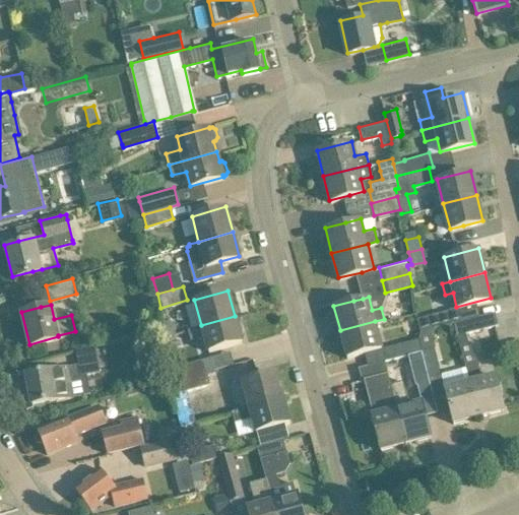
[(420,330),(434,326),(453,321),(450,308),(416,316),(419,330),(420,330)]
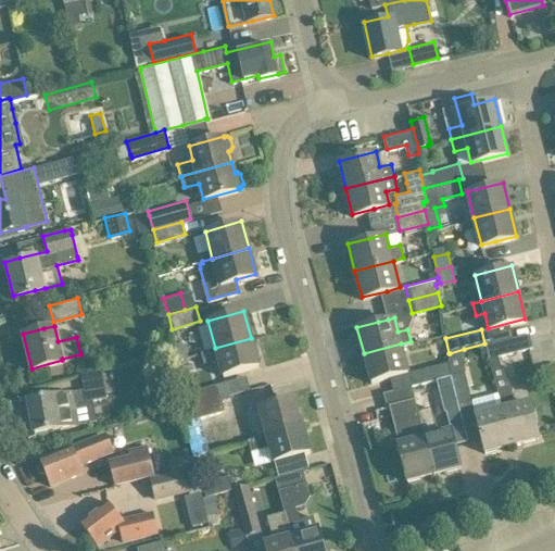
[(501,367),(497,354),(531,346),(528,333),(487,342),(497,388),(496,389),(497,391),(512,443),(538,437),(528,400),(515,403),(505,366),(501,367)]
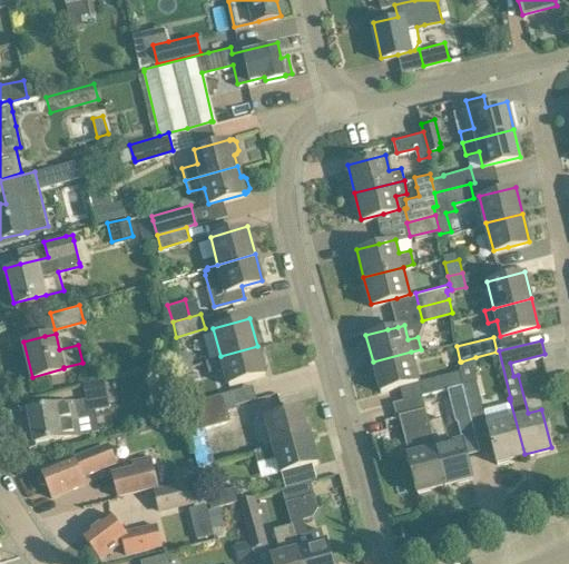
[(228,383),(243,378),(264,373),(257,346),(221,356),(228,383)]
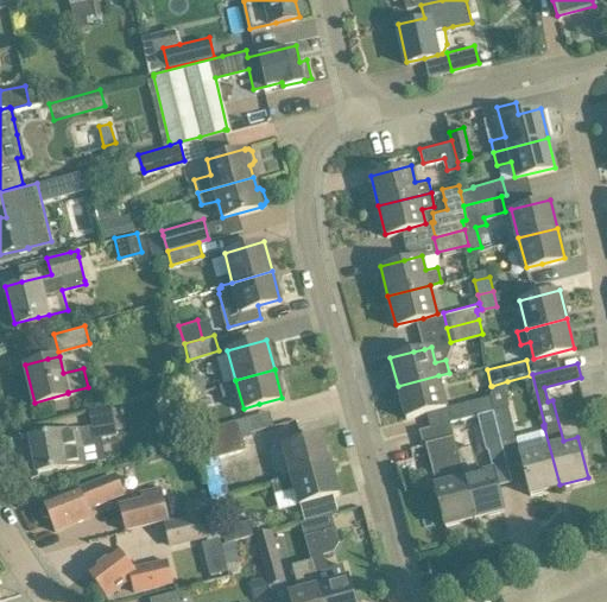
[(438,375),(398,386),(405,416),(428,410),(446,405),(438,375)]
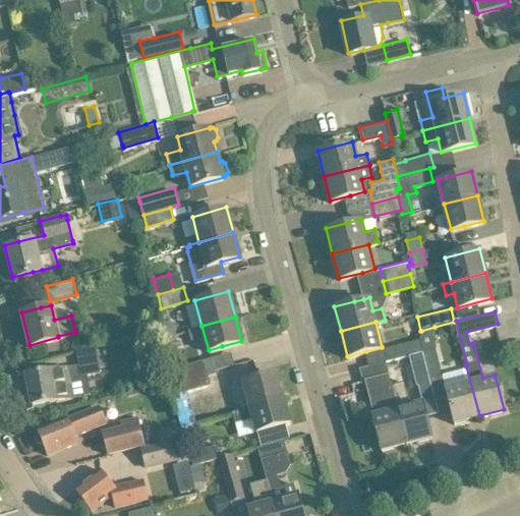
[(432,335),(435,327),(421,331),(419,338),(422,349),(435,396),(446,393),(454,421),(479,415),(466,366),(442,373),(435,347),(437,347),(432,335)]
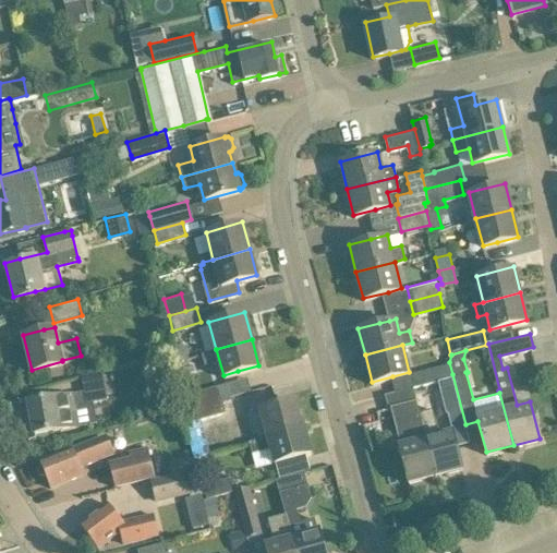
[(424,382),(438,379),(452,374),(449,362),(421,369),(424,382)]
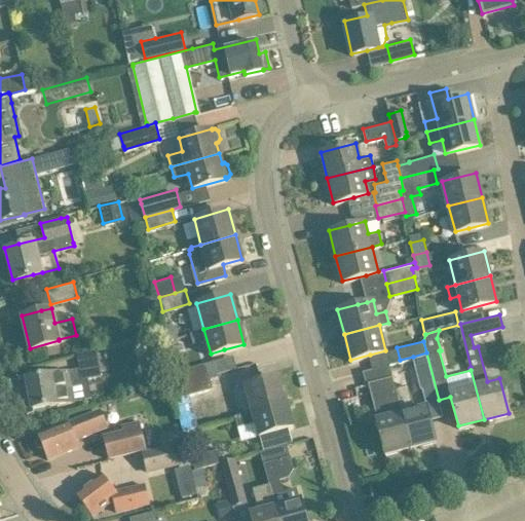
[(97,351),(97,348),(77,351),(79,368),(69,368),(70,369),(46,373),(26,376),(28,389),(23,391),(26,411),(44,408),(44,405),(74,401),(72,384),(87,381),(87,377),(101,375),(100,369),(107,368),(104,350),(97,351)]
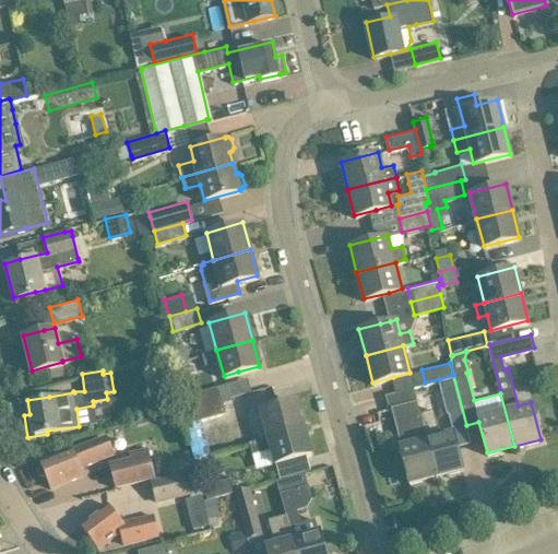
[(453,375),(439,379),(452,429),(453,432),(466,428),(465,425),(466,425),(453,375)]
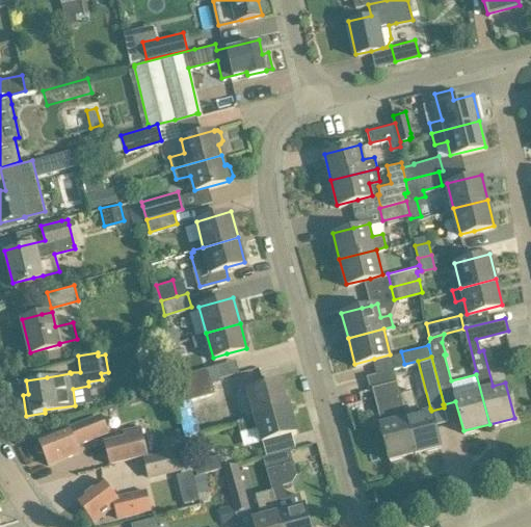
[(180,386),(211,378),(208,366),(177,374),(180,386)]
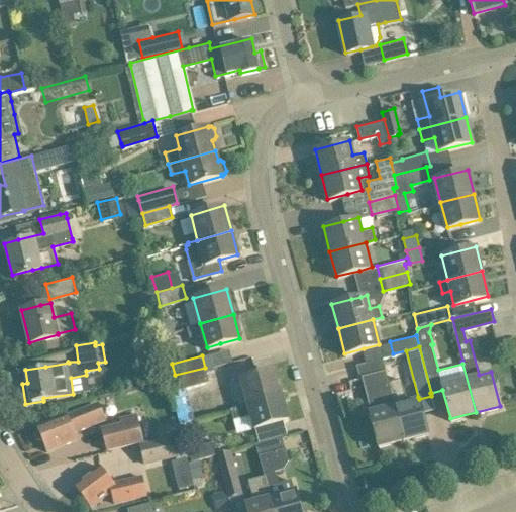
[(369,411),(378,445),(403,439),(388,379),(382,356),(356,364),(359,378),(362,377),(370,411),(369,411)]
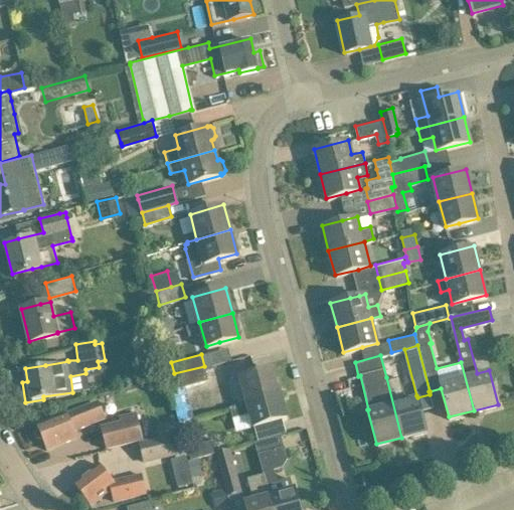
[(174,373),(171,362),(162,365),(178,420),(193,416),(184,385),(208,378),(204,366),(174,373)]
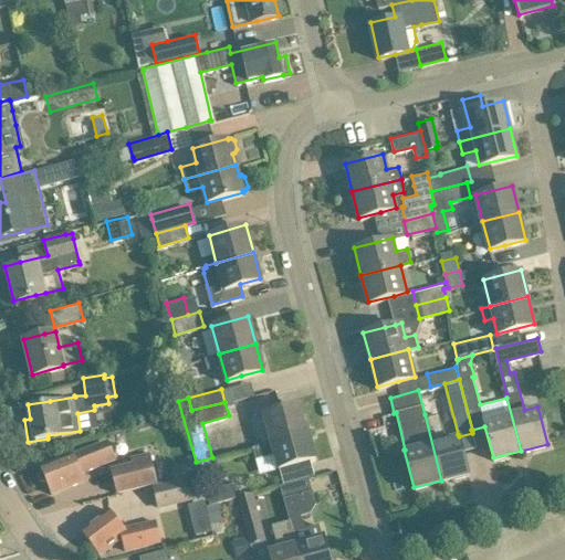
[(271,440),(307,431),(300,403),(263,413),(271,440)]
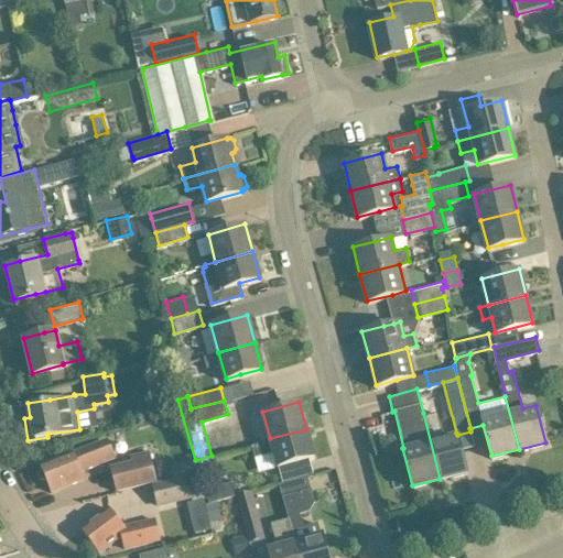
[(423,413),(440,479),(466,471),(457,435),(456,433),(442,436),(436,409),(423,413)]
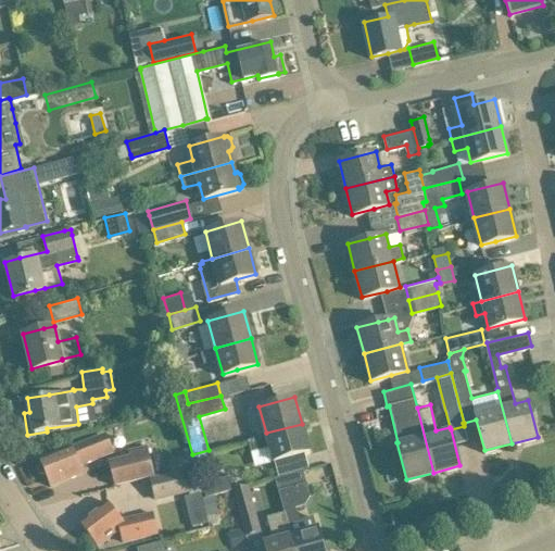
[(308,450),(302,424),(266,433),(247,438),(250,450),(269,446),(273,460),(308,450)]
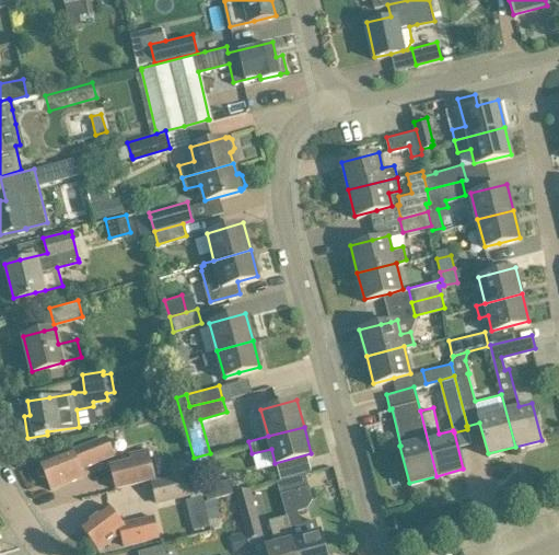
[(38,460),(49,487),(83,473),(80,466),(113,453),(107,438),(96,442),(95,439),(72,448),(71,447),(38,460)]
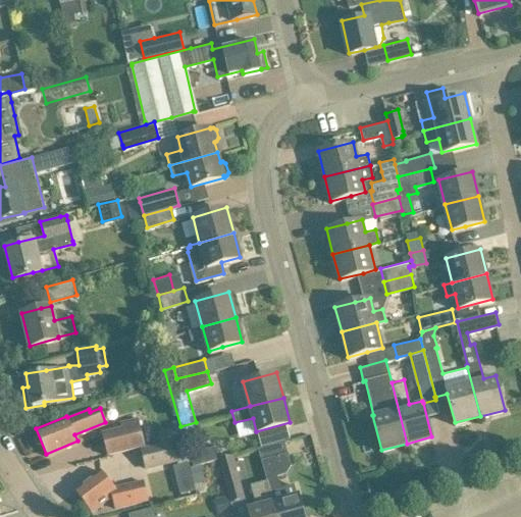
[(107,454),(145,445),(139,421),(138,416),(119,420),(121,427),(102,432),(107,454)]
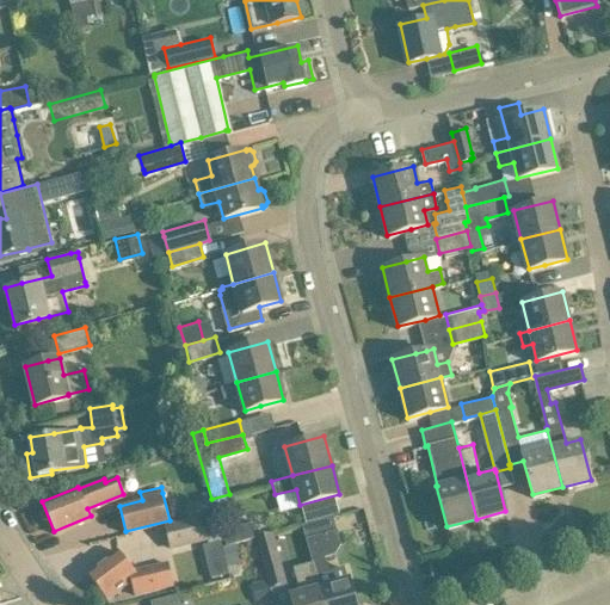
[(217,528),(214,513),(166,524),(171,547),(208,537),(207,530),(217,528)]
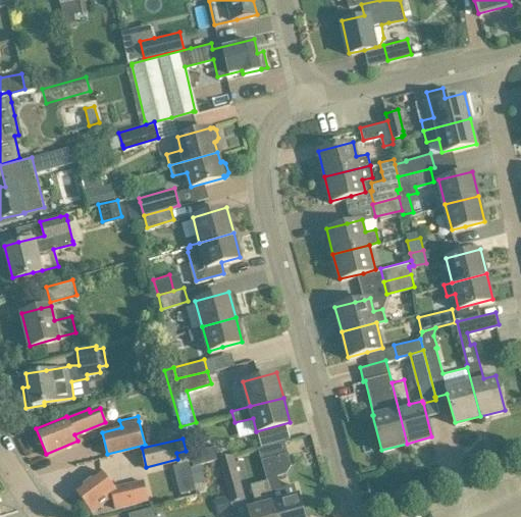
[(283,438),(258,446),(261,459),(272,456),(288,452),(283,438)]
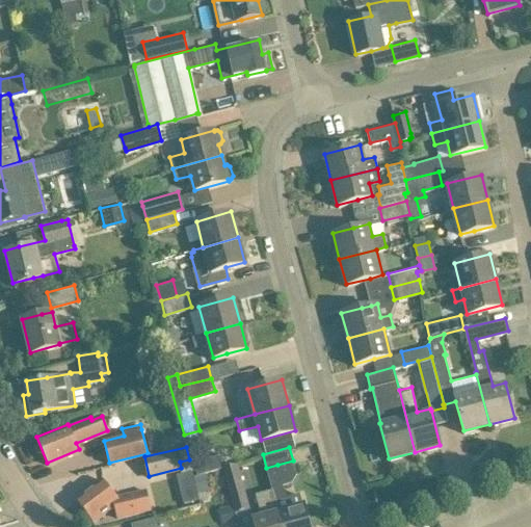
[(196,473),(223,466),(219,452),(193,459),(196,473)]
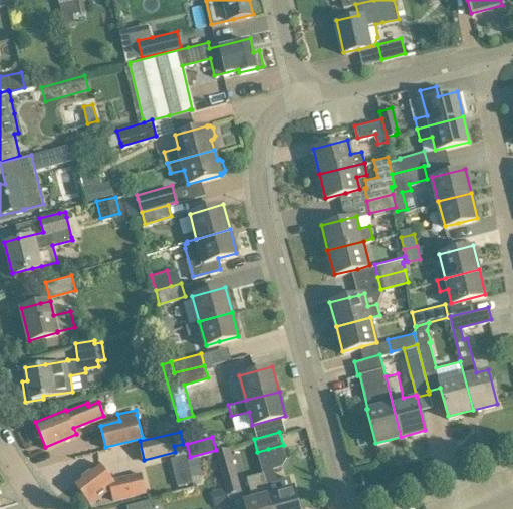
[(228,447),(216,450),(223,476),(227,493),(226,493),(227,496),(230,508),(272,508),(265,482),(262,472),(247,476),(253,498),(244,501),(241,489),(240,490),(235,472),(228,447)]
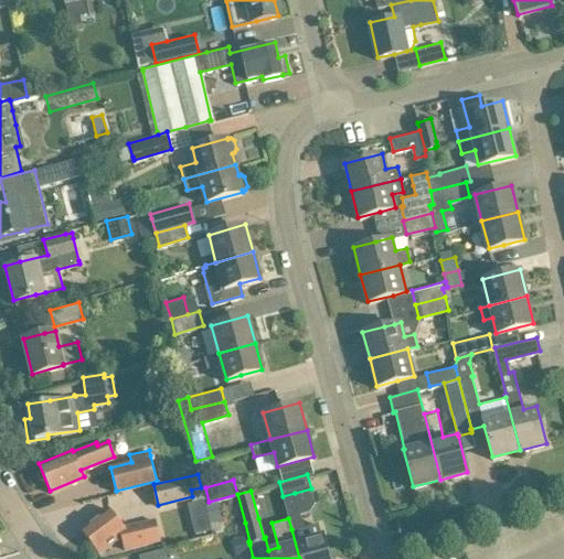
[(125,527),(108,506),(80,528),(98,551),(120,534),(124,546),(159,537),(155,520),(125,527)]
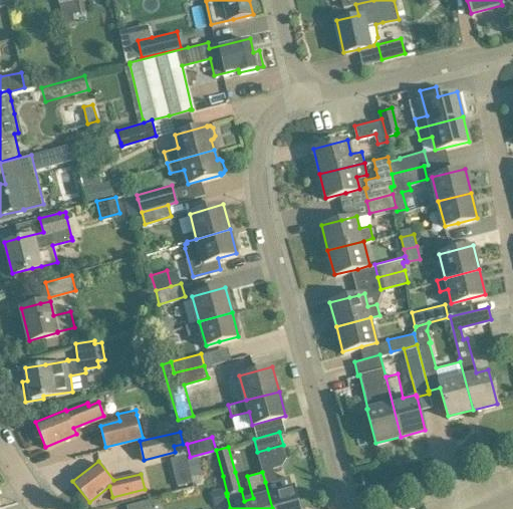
[(276,479),(265,482),(272,508),(298,508),(293,486),(292,487),(288,475),(276,479)]
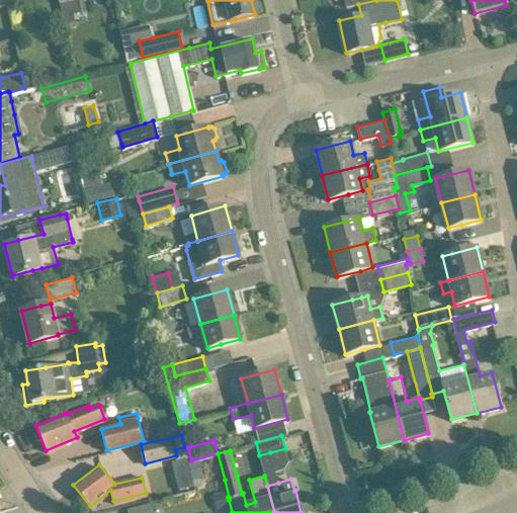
[(153,512),(151,502),(127,508),(128,512),(153,512)]
